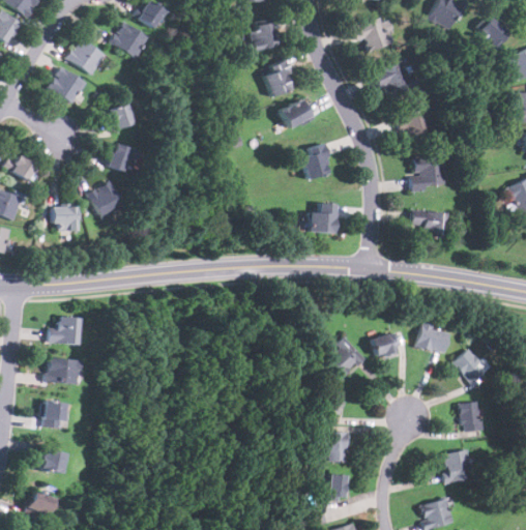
[(29,18),(40,0),(3,0),(3,1),(29,18)]
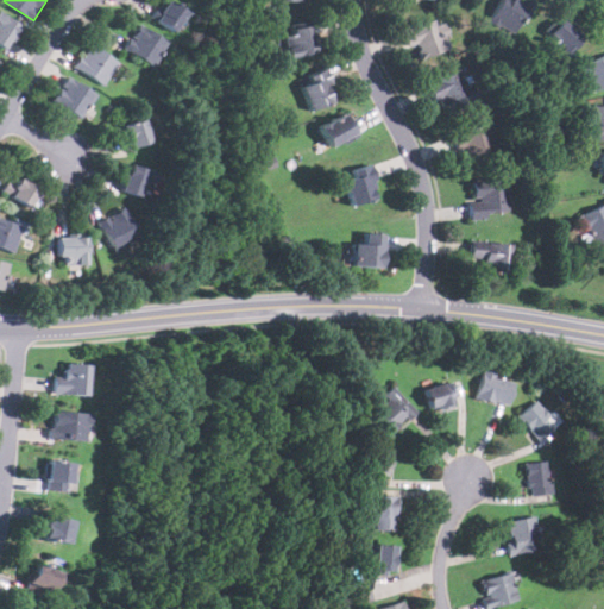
[(189,12),(171,0),(157,19),(175,32),(189,12)]
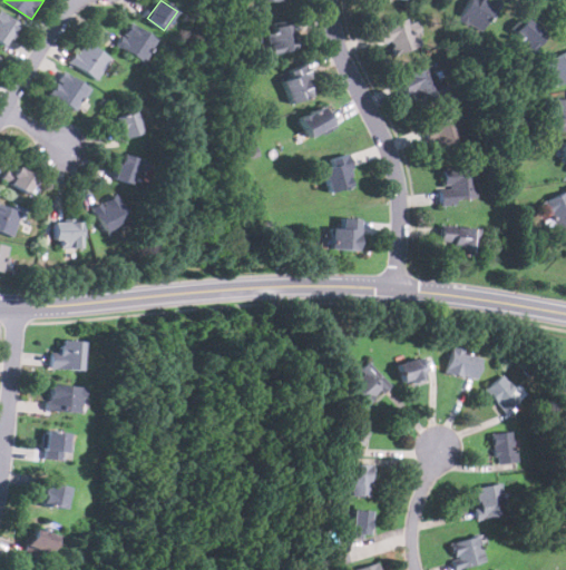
[(470,0),(461,20),(488,32),(503,1),(499,0),(470,0)]
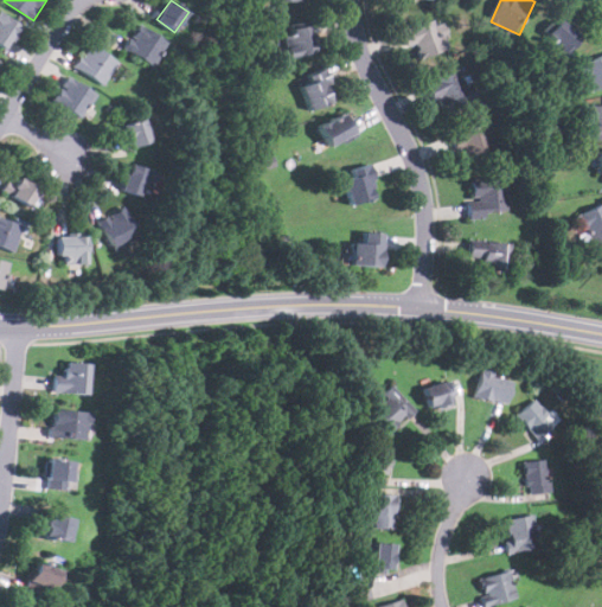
[(23,26),(0,10),(0,43),(8,49),(23,26)]
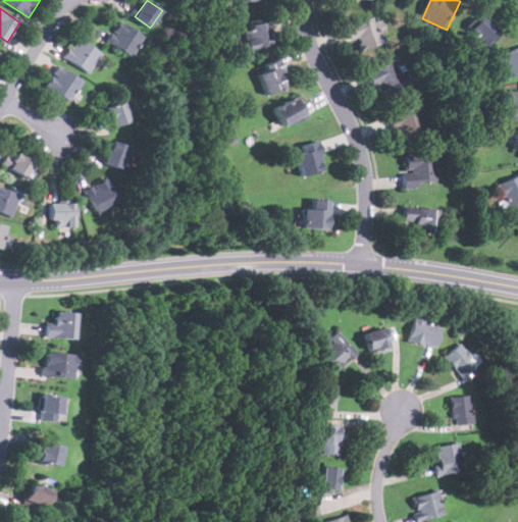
[(487,49),(503,32),(482,14),(467,33),(487,49)]
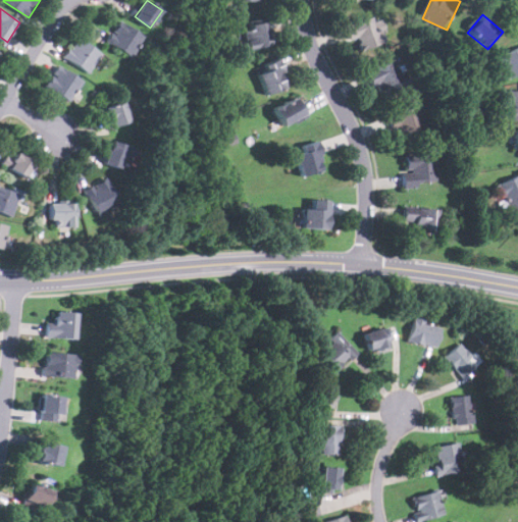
[(379,15),(346,25),(351,41),(360,39),(363,51),(389,43),(379,15)]
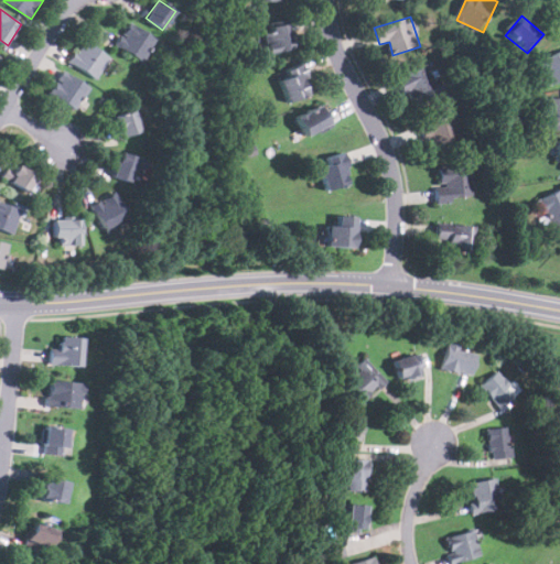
[(118,45),(144,61),(158,39),(131,23),(118,45)]
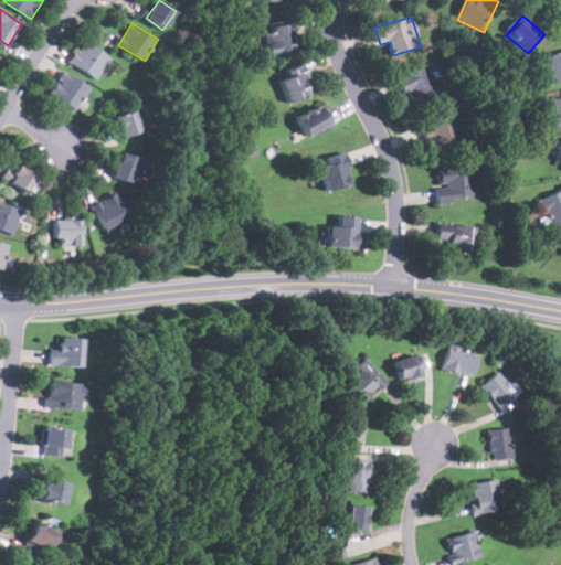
[(272,54),(298,46),(293,23),(265,30),(272,54)]
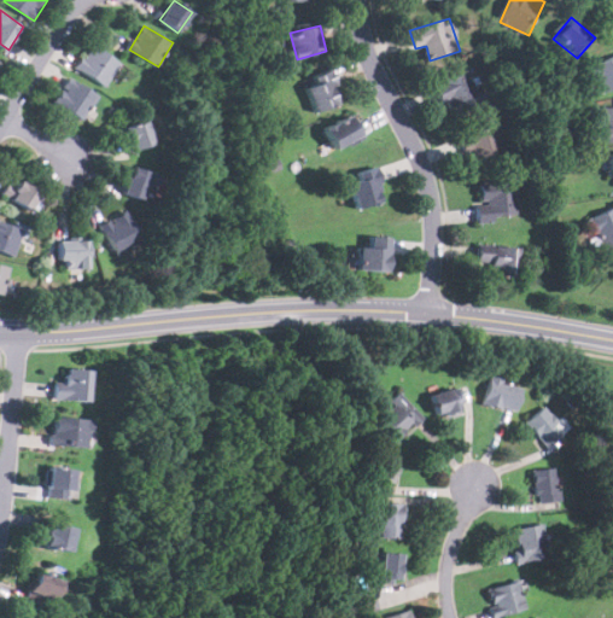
[(123,63),(94,45),(79,68),(107,87),(123,63)]
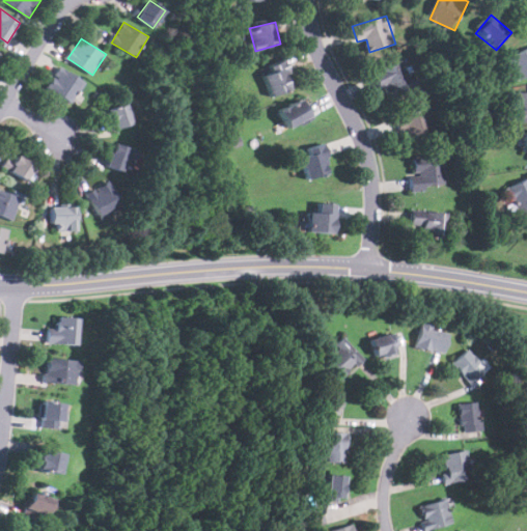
[(526,50),(509,59),(522,82),(526,79),(526,50)]
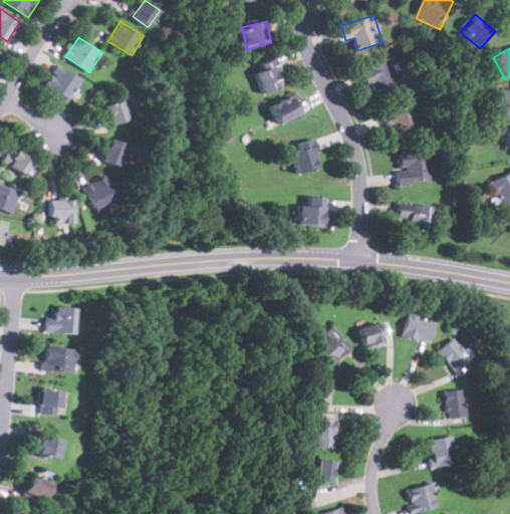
[(288,83),(276,57),(254,67),(266,93),(288,83)]
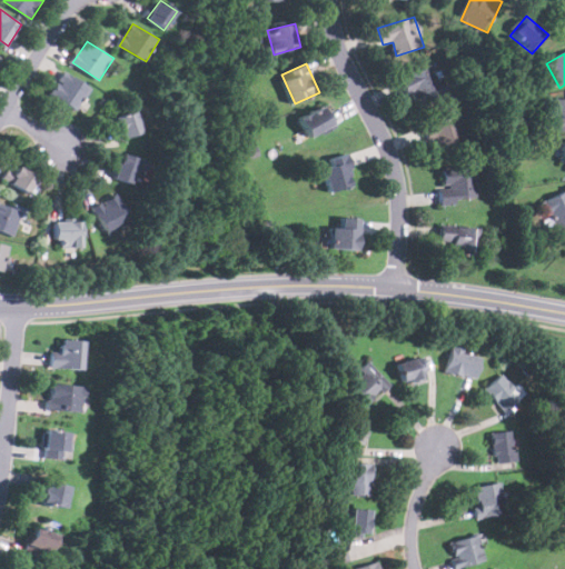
[(403,79),(417,108),(448,92),(435,63),(403,79)]
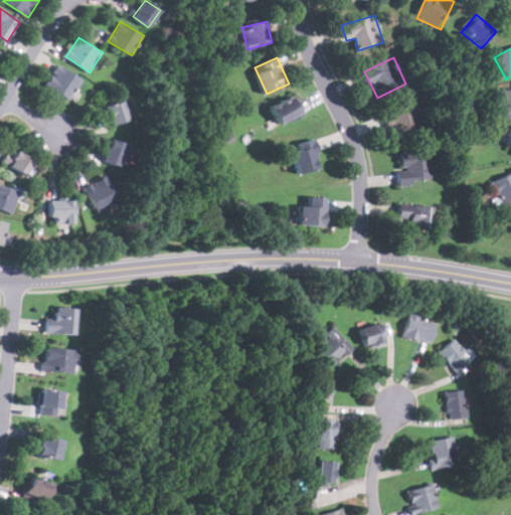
[(46,84),(70,100),(83,79),(58,64),(46,84)]
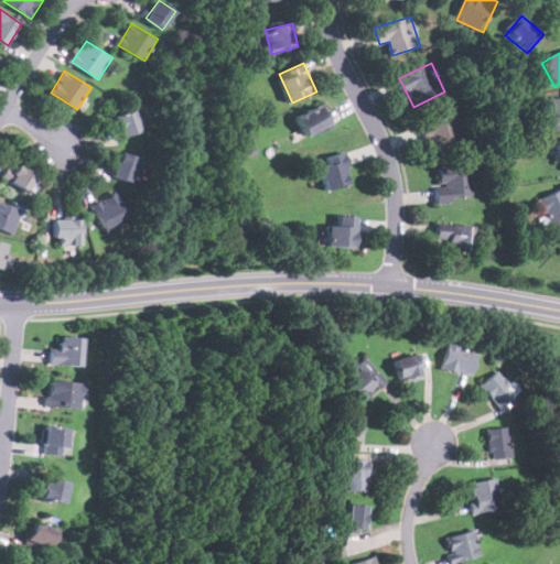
[(547,129),(559,129),(559,97),(547,97),(547,129)]
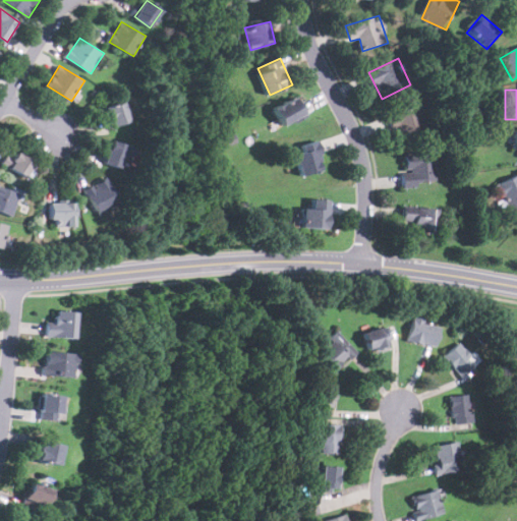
[(308,115),(299,97),(276,108),(285,126),(308,115)]
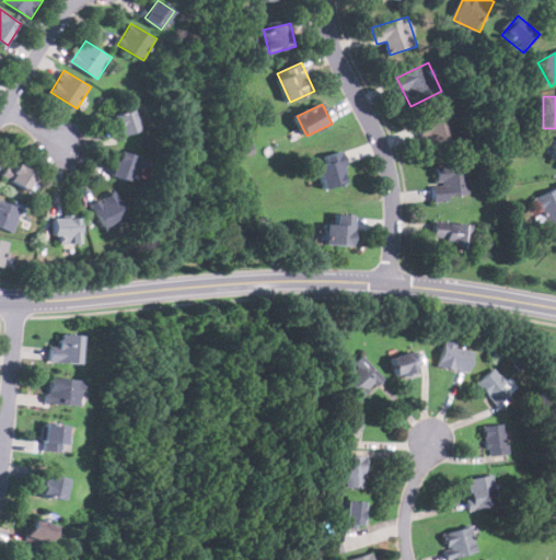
[(112,116),(118,137),(142,129),(135,108),(112,116)]
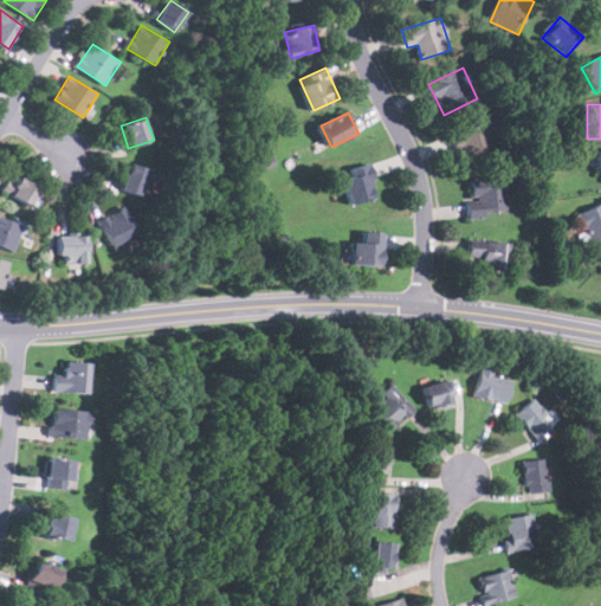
[(464,165),(497,156),(489,123),(456,131),(464,165)]
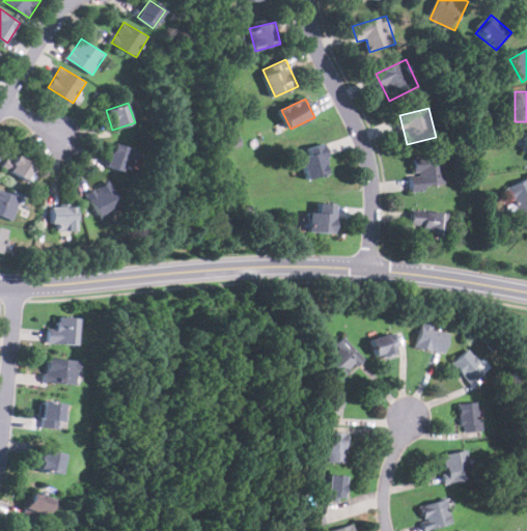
[(130,173),(139,151),(115,142),(107,164),(130,173)]
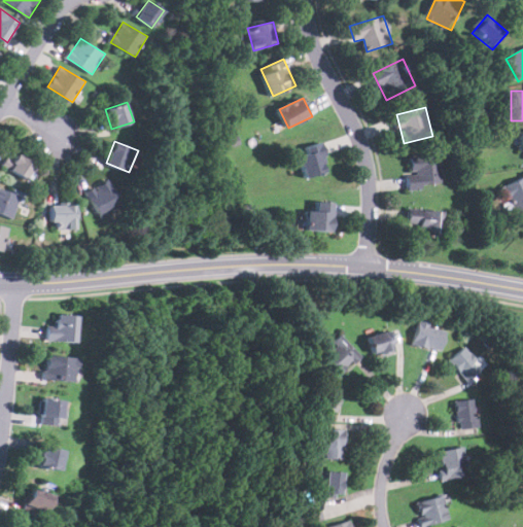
[(301,149),(309,178),(332,171),(322,142),(301,149)]
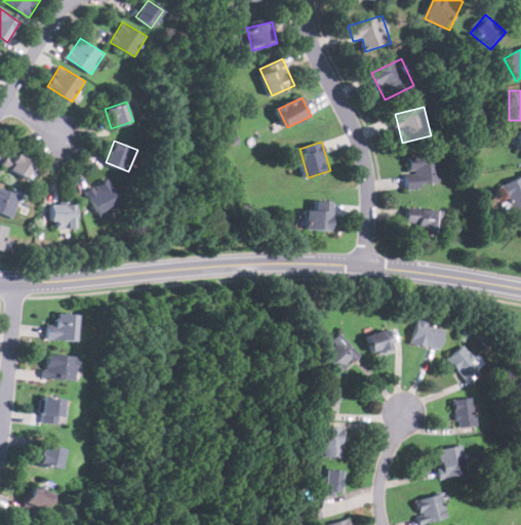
[(9,160),(5,165),(27,178),(37,163),(19,152),(13,162),(9,160)]
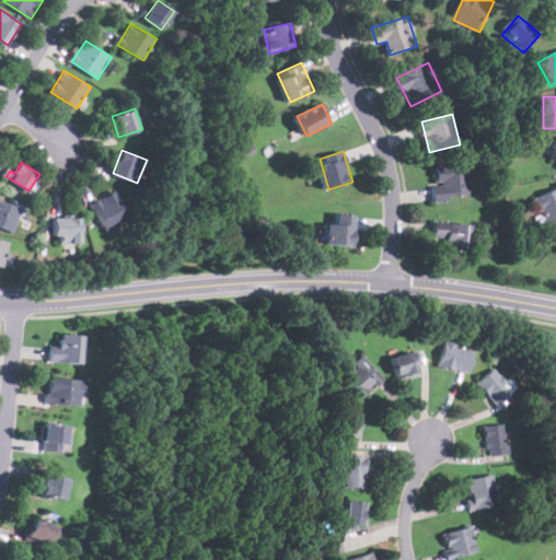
[(435,165),(436,200),(472,198),(470,163),(435,165)]
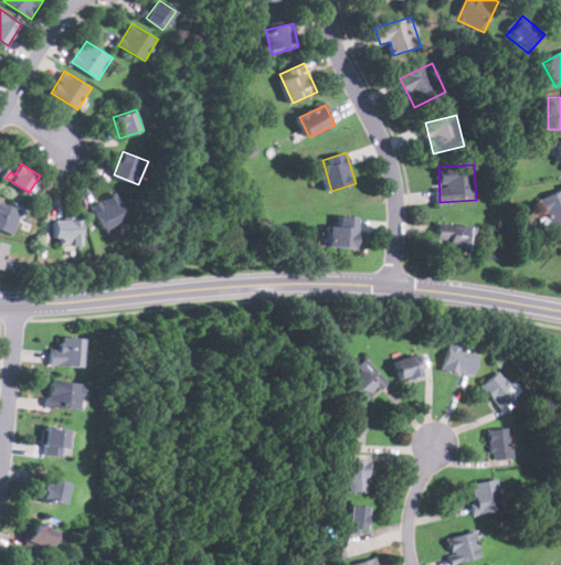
[(560,189),(540,200),(553,228),(560,224),(560,189)]
